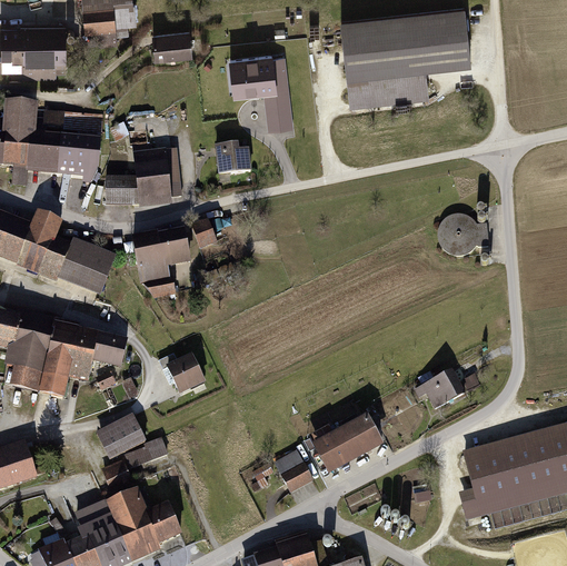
[(81,0),(85,28),(96,28),(98,43),(116,42),(113,25),(136,22),(132,0),(81,0)]
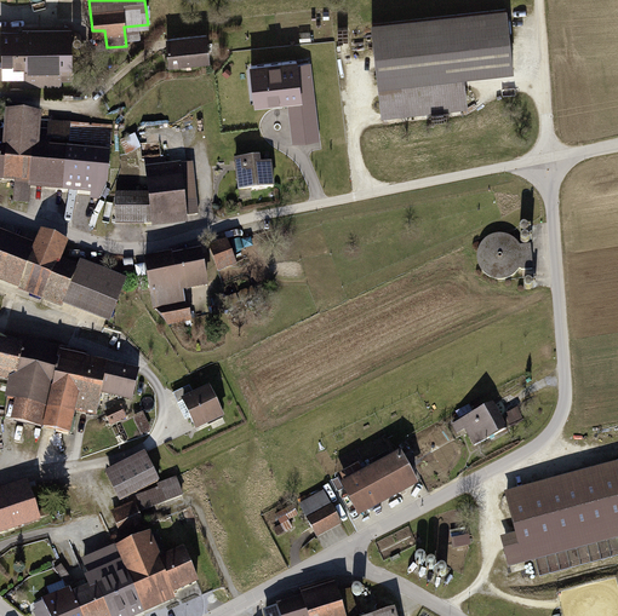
[(510,4),(371,17),(379,113),(469,103),(467,74),(516,69),(510,4)]
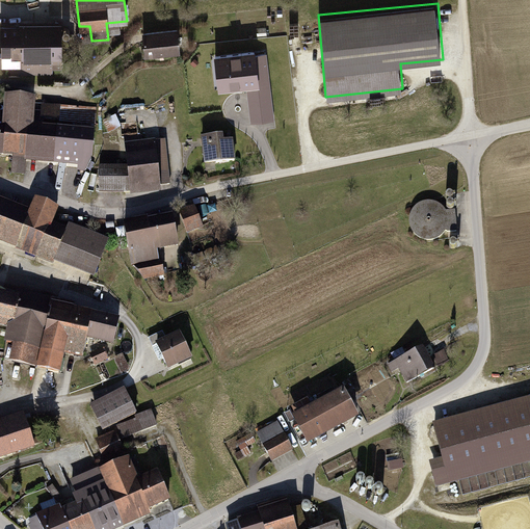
[(19,20),(2,21),(2,50),(0,50),(0,61),(16,61),(17,72),(49,71),(49,64),(63,64),(61,17),(19,18),(19,20)]
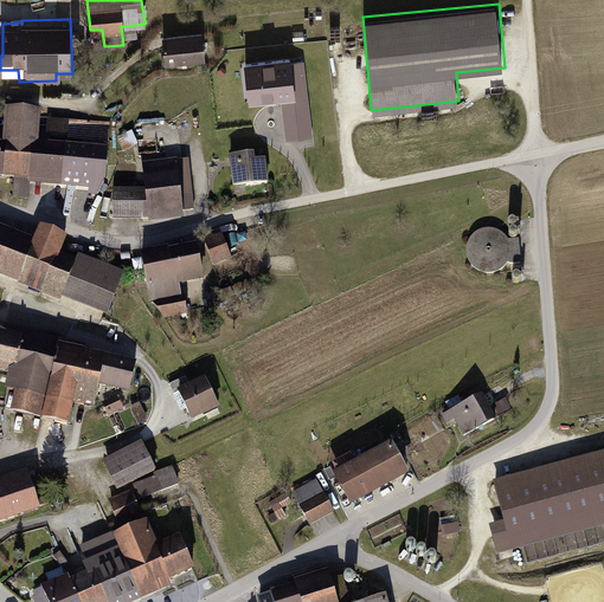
[(201,27),(161,32),(164,62),(205,57),(201,27)]
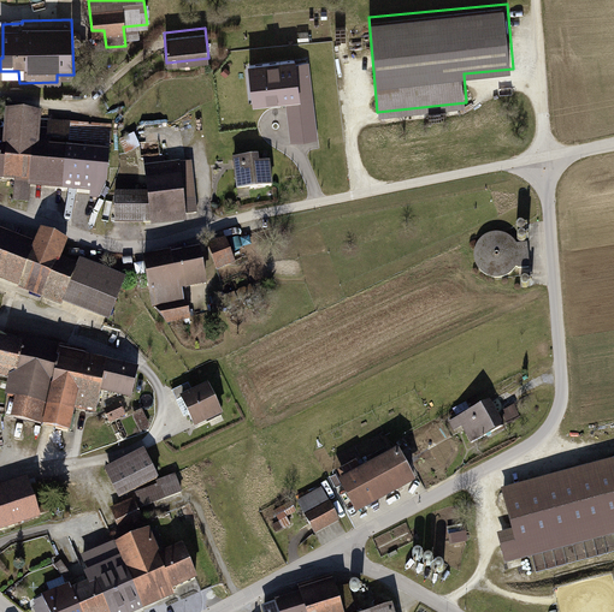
[(307,52),(247,58),(251,96),(311,89),(307,52)]
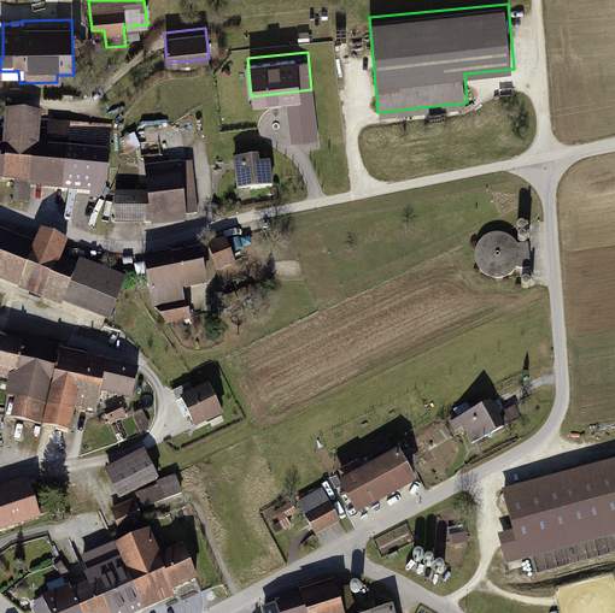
[(315,133),(310,100),(297,101),(300,135),(315,133)]
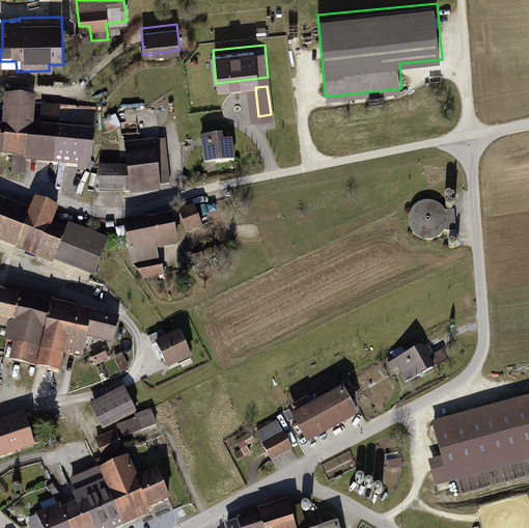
[(3,112),(0,111),(0,151),(10,153),(9,169),(24,170),(25,159),(76,163),(76,169),(84,170),(90,157),(94,141),(94,127),(44,123),(45,117),(93,120),(93,105),(40,102),(40,108),(35,108),(36,95),(5,93),(3,112)]
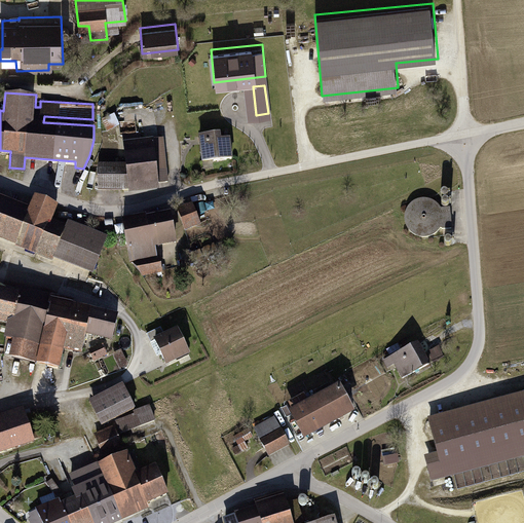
[(221,129),(197,133),(200,158),(232,154),(230,135),(222,136),(221,129)]
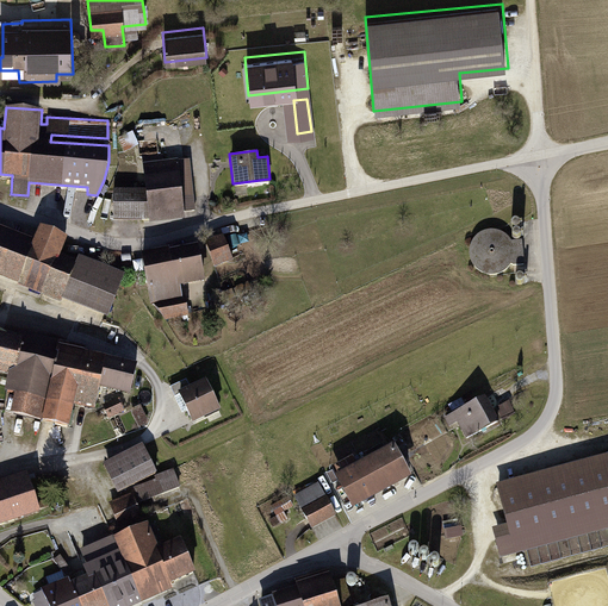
[(144,187),(112,187),(112,217),(148,217),(149,220),(184,217),(184,208),(193,207),(187,157),(163,158),(162,151),(141,154),(144,187)]
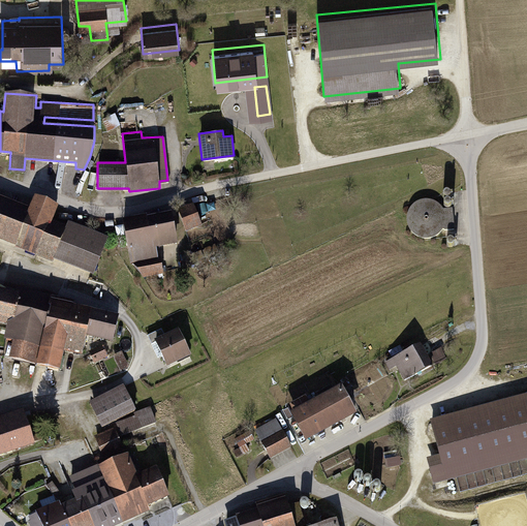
[(30,208),(0,196),(0,239),(93,272),(106,235),(54,216),(59,204),(35,195),(30,208)]
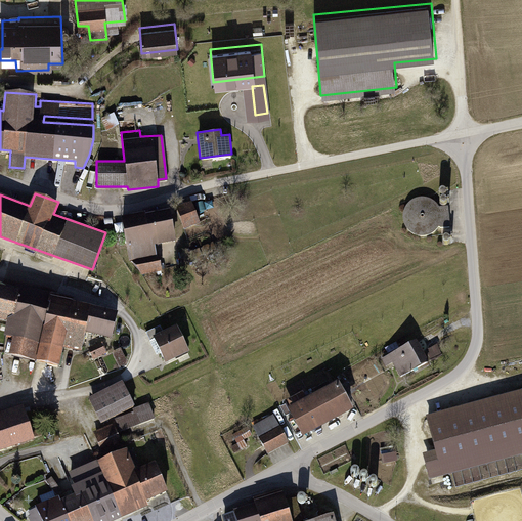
[(427,198),(404,200),(407,232),(450,228),(447,205),(428,207),(427,198)]
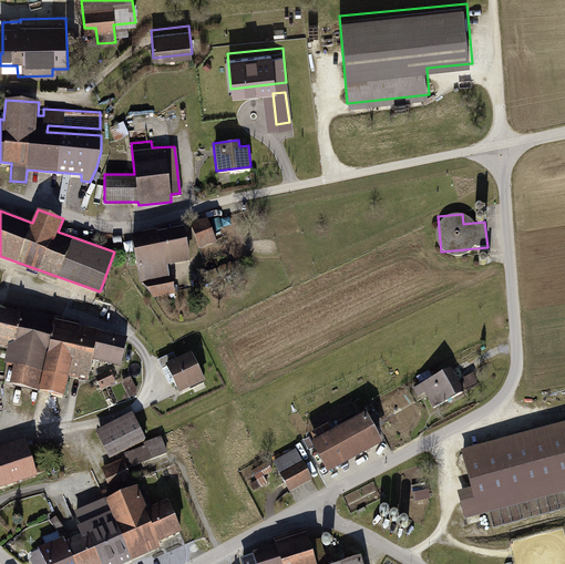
[(192,224),(198,248),(214,245),(208,219),(192,224)]
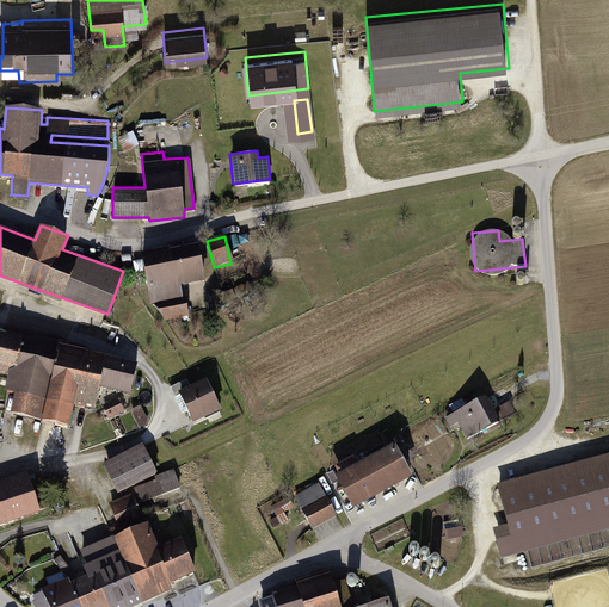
[(205,279),(197,243),(141,252),(149,301),(165,319),(188,314),(180,284),(205,279)]
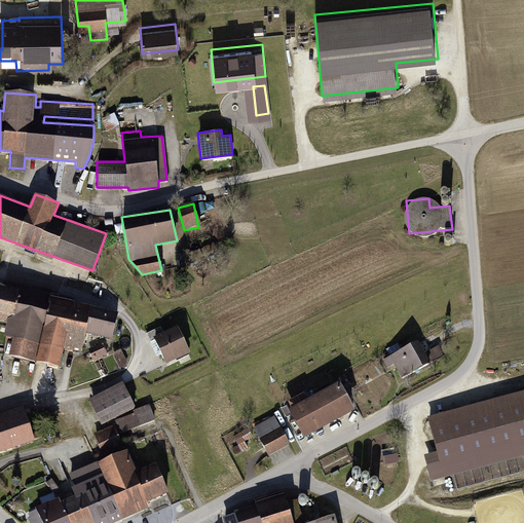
[(46,295),(0,286),(0,321),(5,322),(3,336),(11,338),(8,355),(35,360),(46,295)]
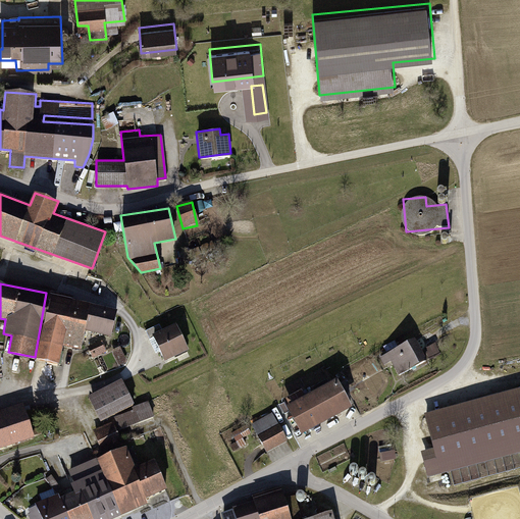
[(71,293),(50,289),(36,359),(61,364),(64,347),(80,350),(84,330),(112,336),(117,310),(70,300),(71,293)]
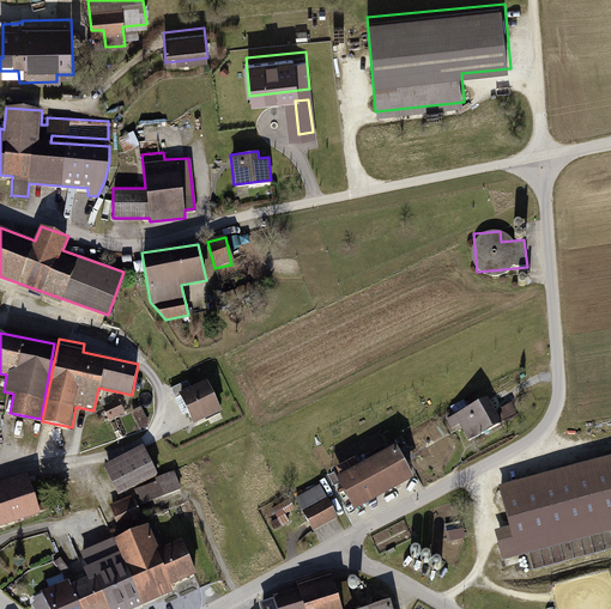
[(207,378),(180,390),(194,421),(222,409),(207,378)]
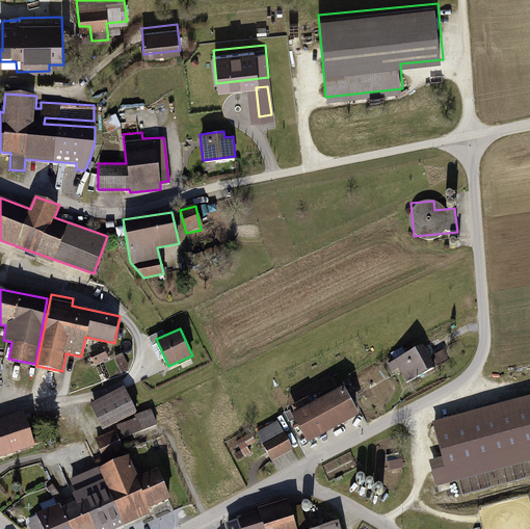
[(425,344),(386,364),(390,372),(398,368),(405,382),(436,366),(435,364),(430,354),(425,344)]
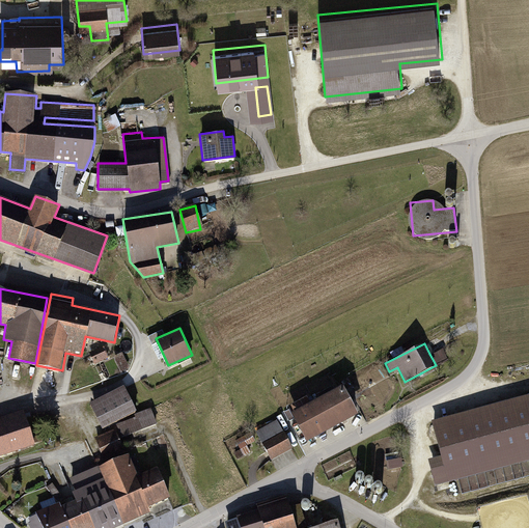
[(440,349),(429,354),(435,363),(445,358),(440,349)]
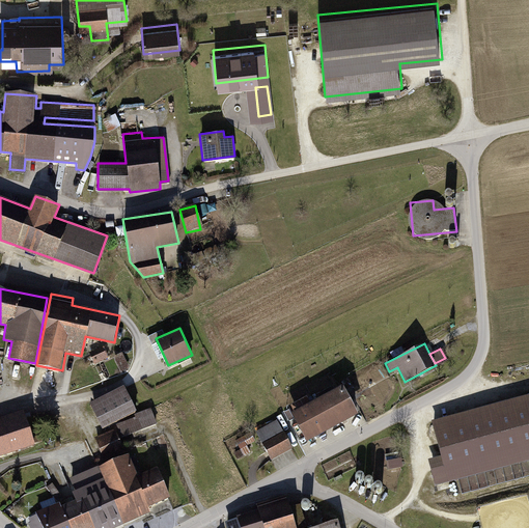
[(113,355),(120,370),(130,366),(122,352),(113,355)]
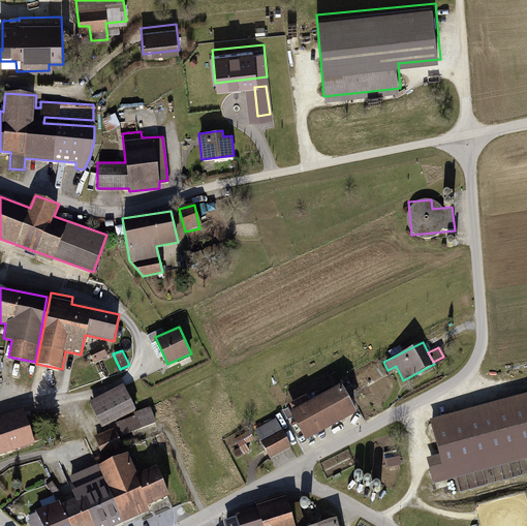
[(122,382),(88,399),(100,425),(135,408),(122,382)]
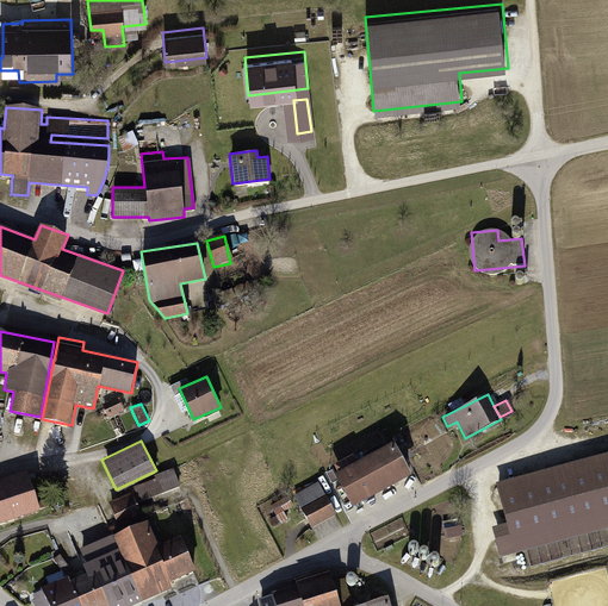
[(396,443),(336,473),(353,505),(413,475),(396,443)]
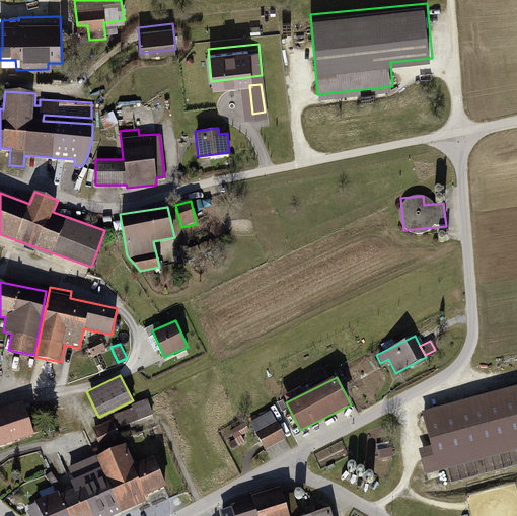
[(516,447),(516,383),(421,412),(431,446),(418,449),(425,473),(516,447)]
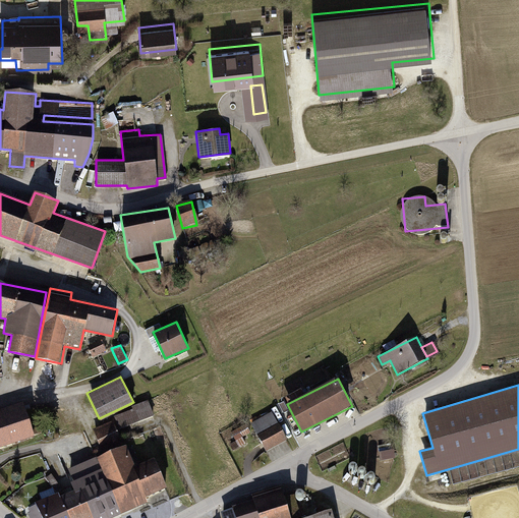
[(0,446),(35,436),(22,401),(0,407),(0,446)]
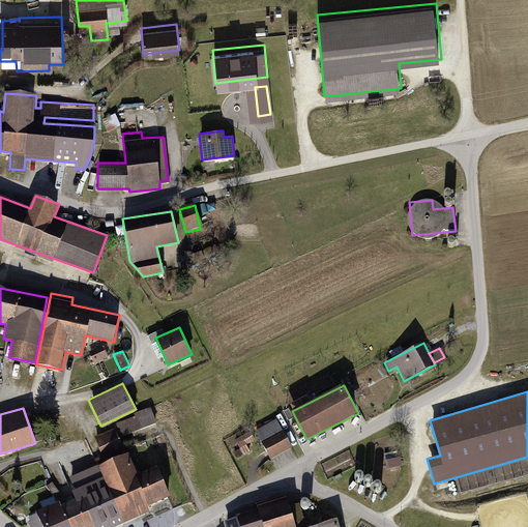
[(113,426),(93,434),(104,458),(123,449),(113,426)]
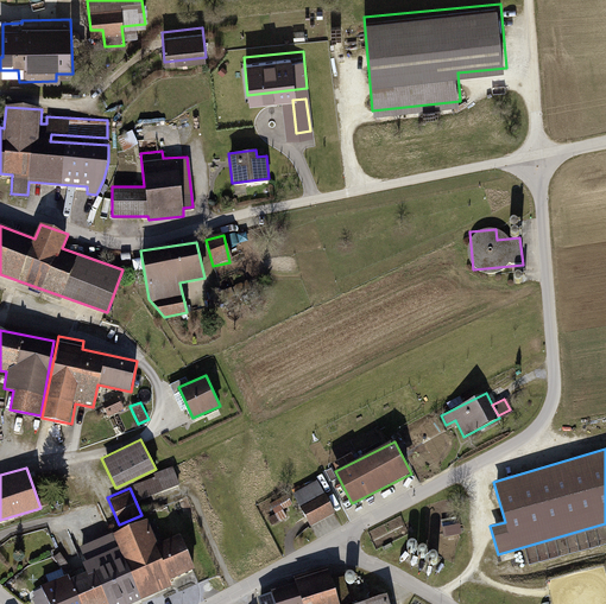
[(324,493),(300,506),(310,525),(334,512),(324,493)]
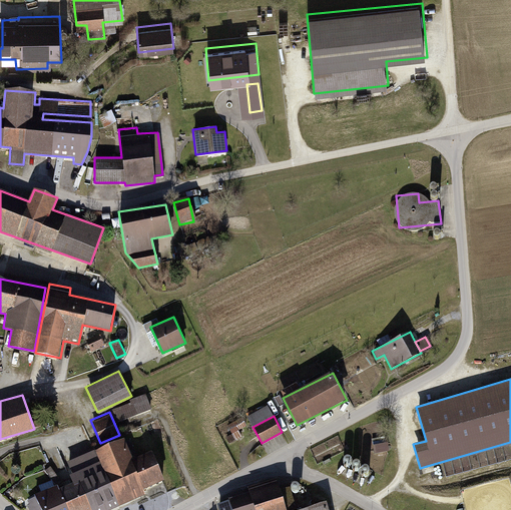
[(69,478),(35,493),(42,509),(109,509),(144,495),(142,490),(164,480),(152,451),(134,459),(124,438),(63,464),(69,478)]
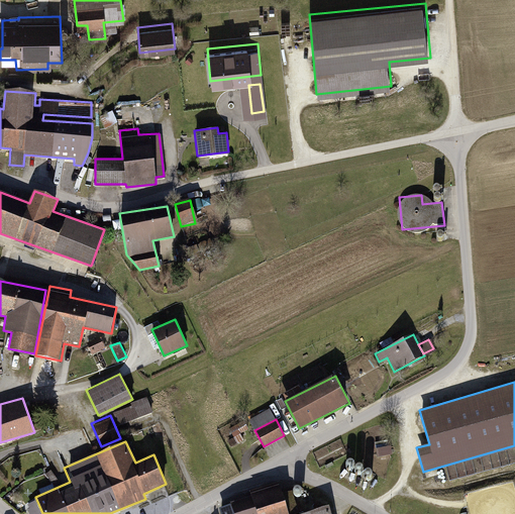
[(231,504),(218,508),(220,513),(331,513),(329,506),(300,513),(288,513),(279,481),(249,490),(250,496),(230,502),(231,504)]
